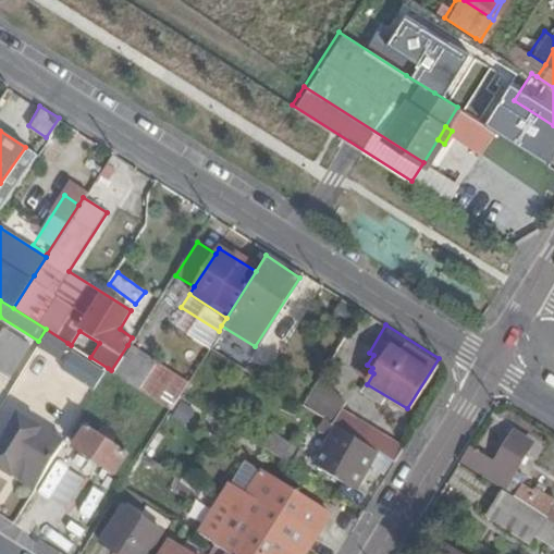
[(28,344),(0,327),(0,369),(10,376),(28,344)]
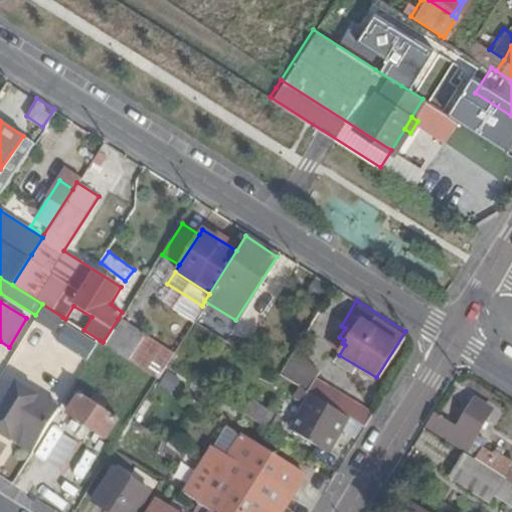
[(62,317),(42,304),(35,315),(33,318),(53,331),(62,317)]
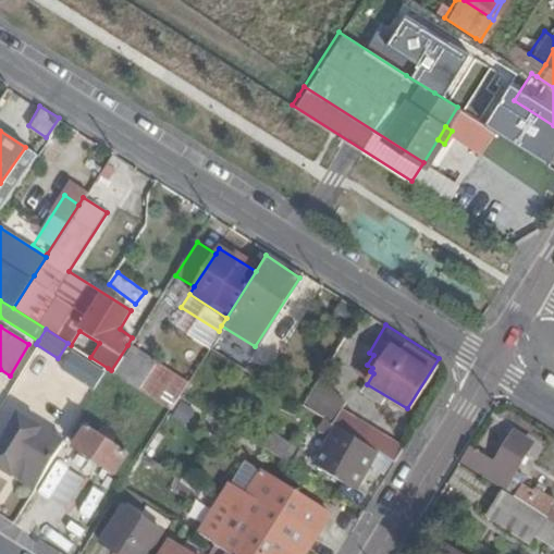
[(151,359),(127,345),(111,370),(135,385),(151,359)]
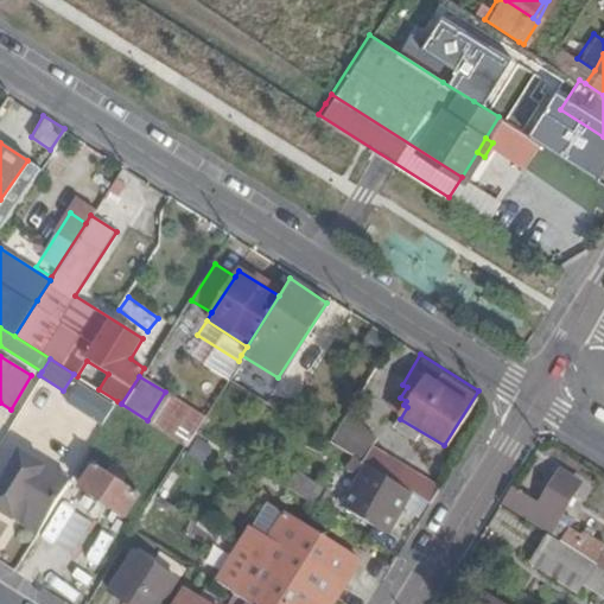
[(112,404),(76,381),(64,400),(99,423),(112,404)]
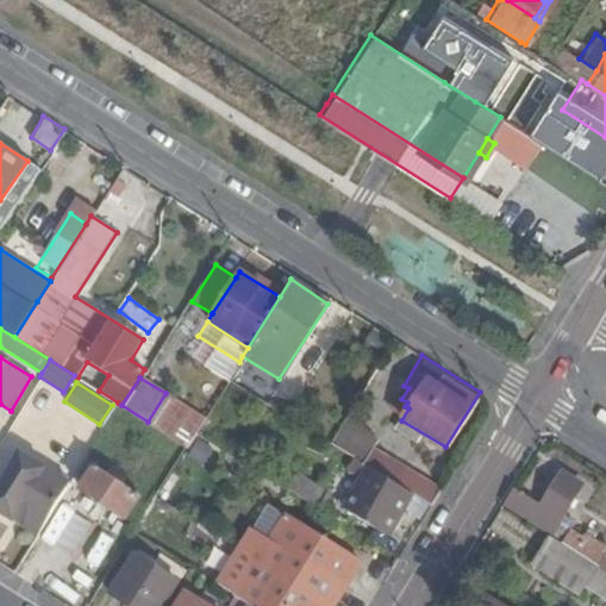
[(362,388),(345,417),(378,437),(395,408),(362,388)]
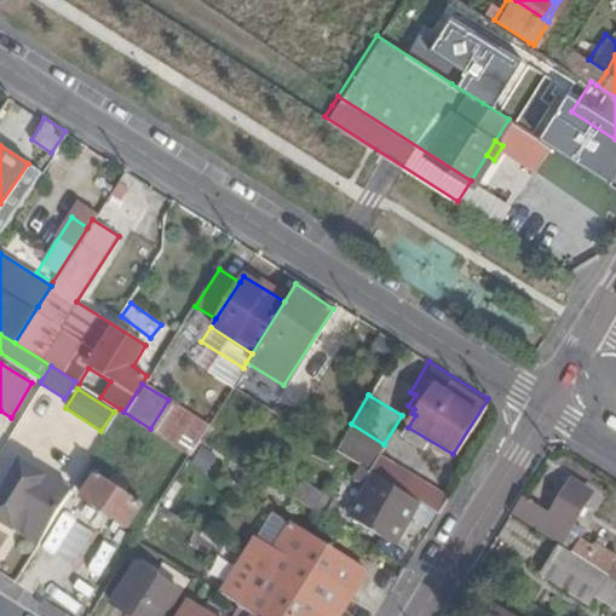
[(22,420),(40,426),(49,402),(30,396),(22,420)]
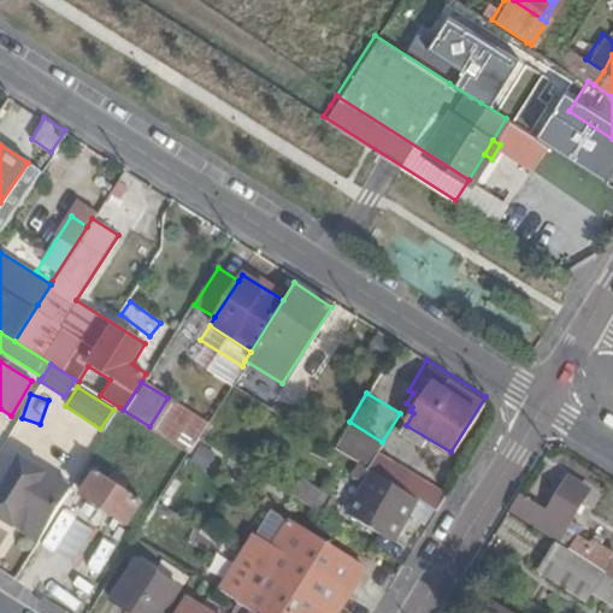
[(82,460),(100,436),(89,426),(70,452),(82,460)]
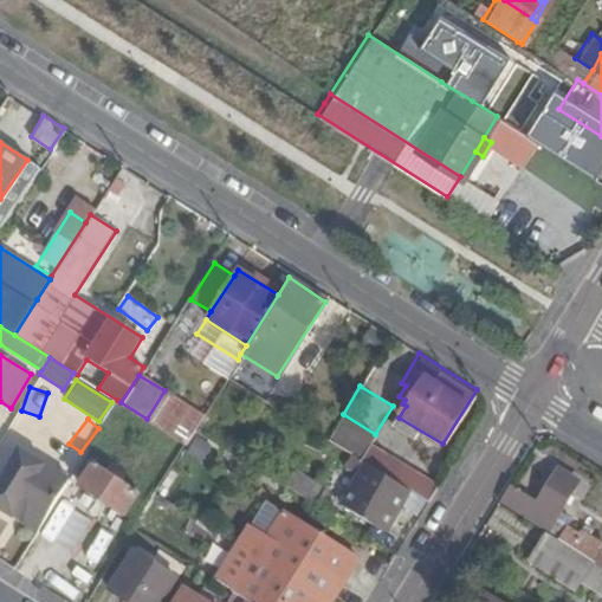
[(0,509),(12,517),(19,506),(41,520),(57,494),(69,477),(18,446),(0,474),(0,509)]
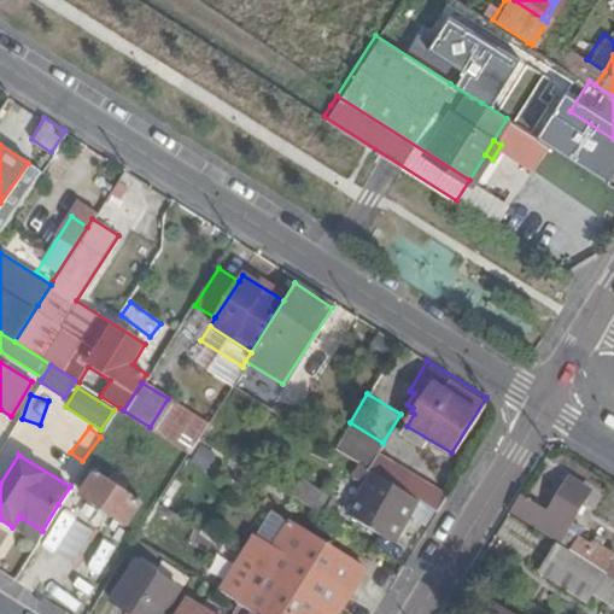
[(376,455),(368,468),(417,500),(434,509),(443,495),(376,455)]
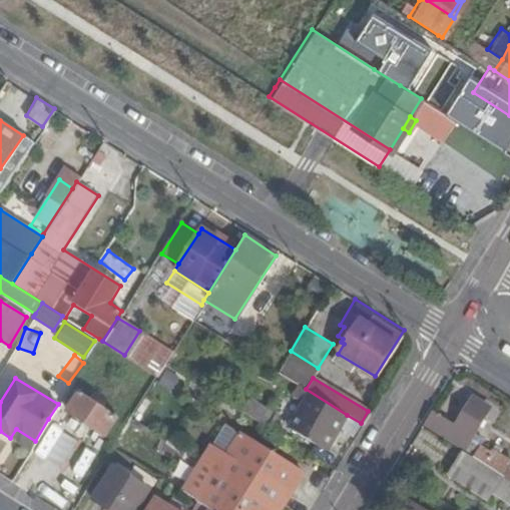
[(89,398),(70,385),(58,404),(48,419),(97,449),(118,416),(104,407),(108,402),(92,393),(89,398)]
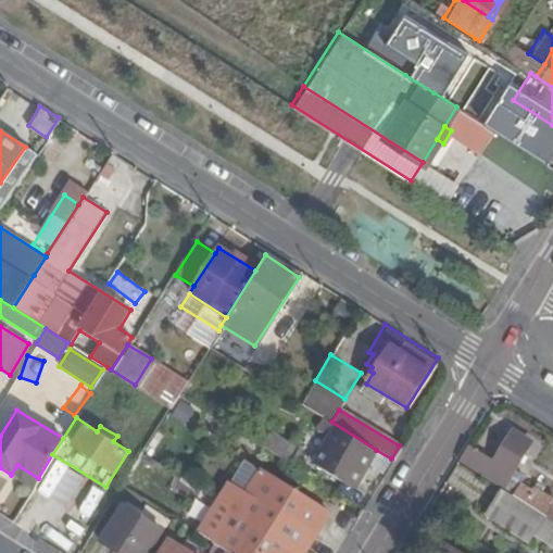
[(331,422),(329,420),(324,431),(341,441),(336,450),(327,444),(315,463),(351,486),(376,450),(331,422)]
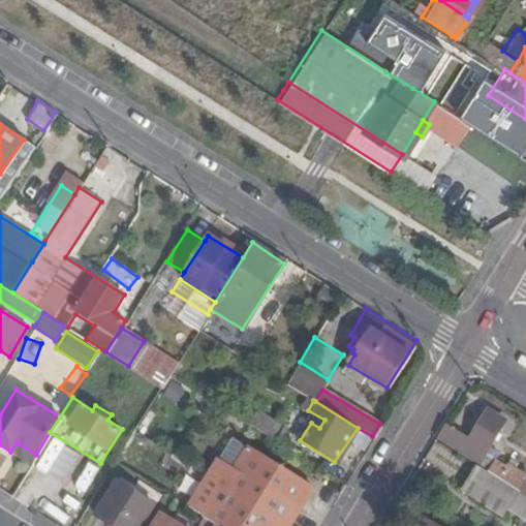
[(467,435),(445,421),(434,440),(474,464),(525,495),(525,476),(487,453),(506,421),(485,407),(467,435)]
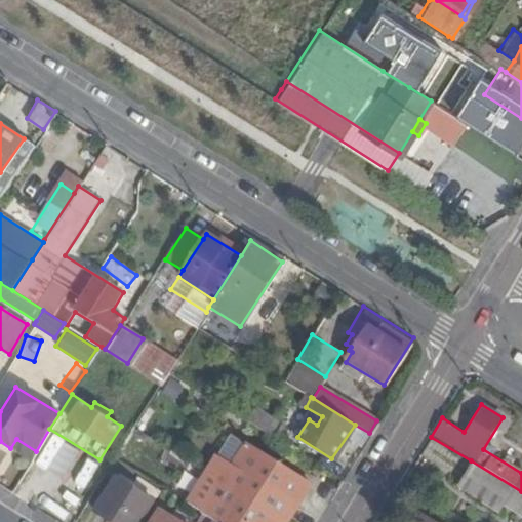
[(246,418),(275,437),(282,425),(253,406),(246,418)]
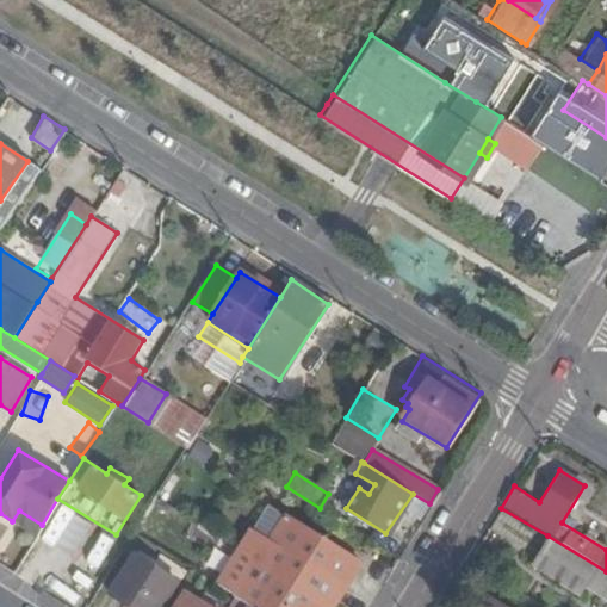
[(268,539),(284,514),(266,502),(249,527),(268,539)]
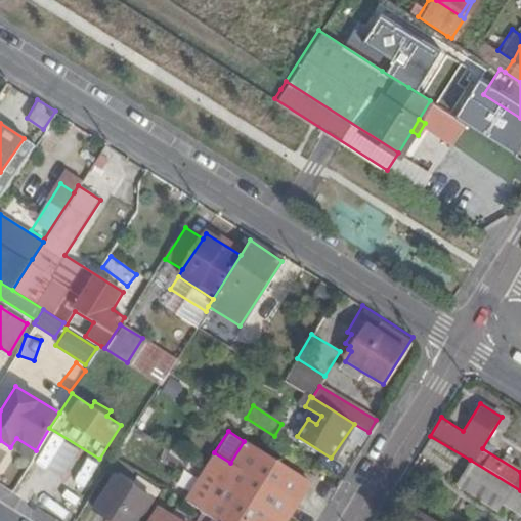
[(30,460),(36,450),(16,438),(10,447),(30,460)]
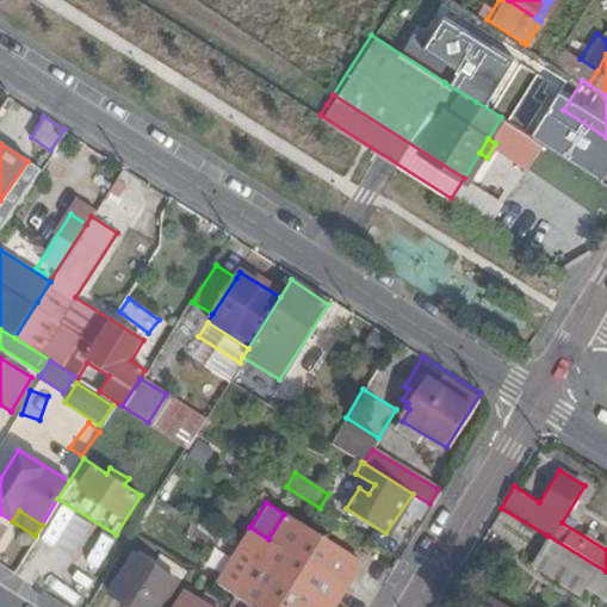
[(333,606),(361,563),(284,514),(268,539),(249,527),(215,582),(235,595),(227,606),(333,606)]
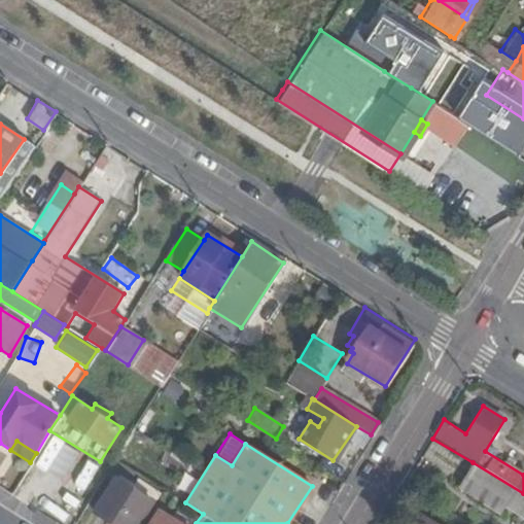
[(78,481),(94,487),(103,464),(88,458),(78,481)]
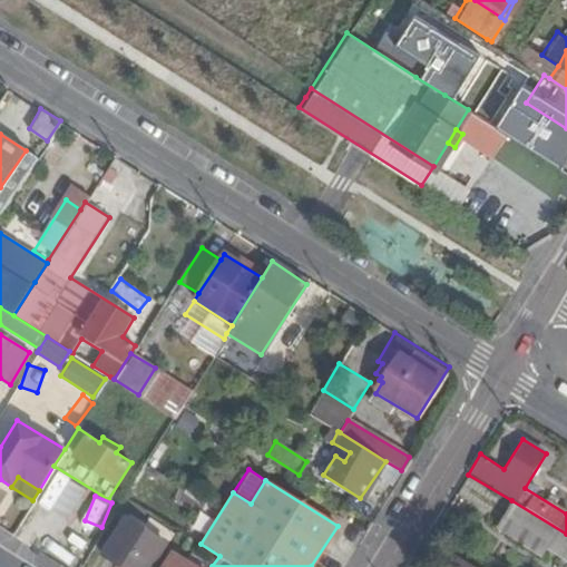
[(566,558),(566,534),(511,500),(496,526),(540,555),(546,546),(566,558)]
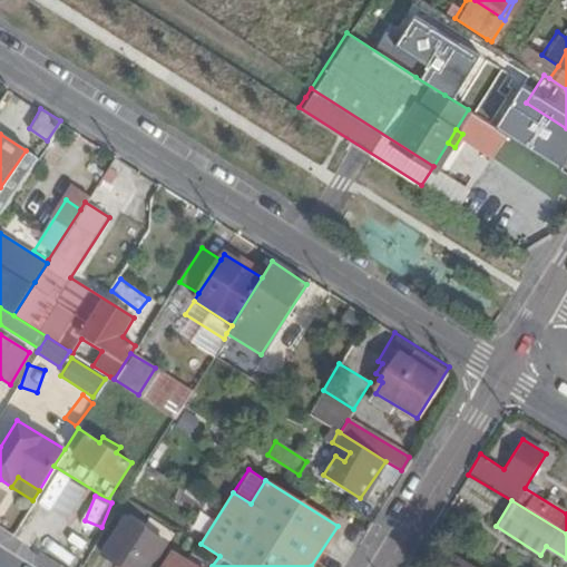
[(120,566),(154,566),(168,545),(125,518),(103,555),(120,566)]
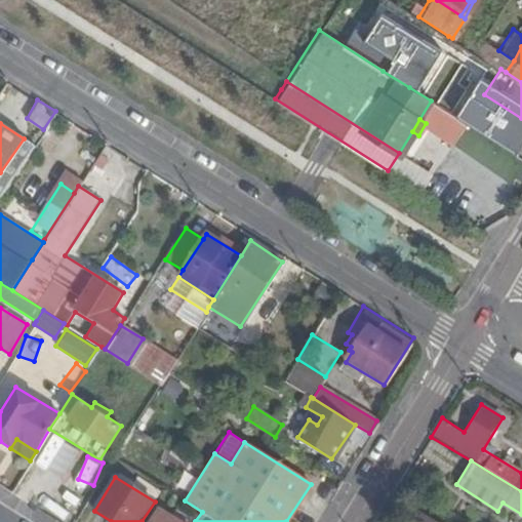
[(151,521),(182,521),(159,509),(151,521)]
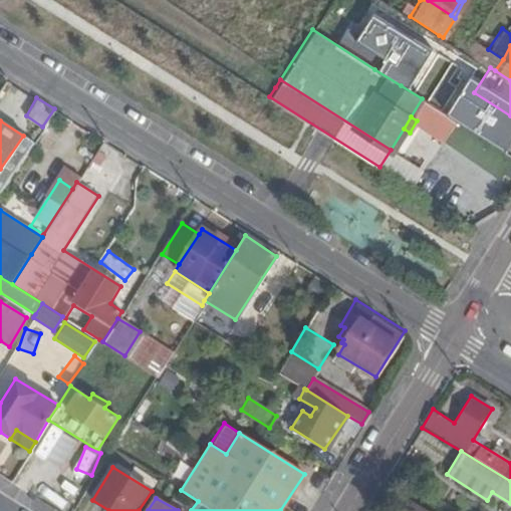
[(403,510),(429,510),(411,500),(403,510)]
